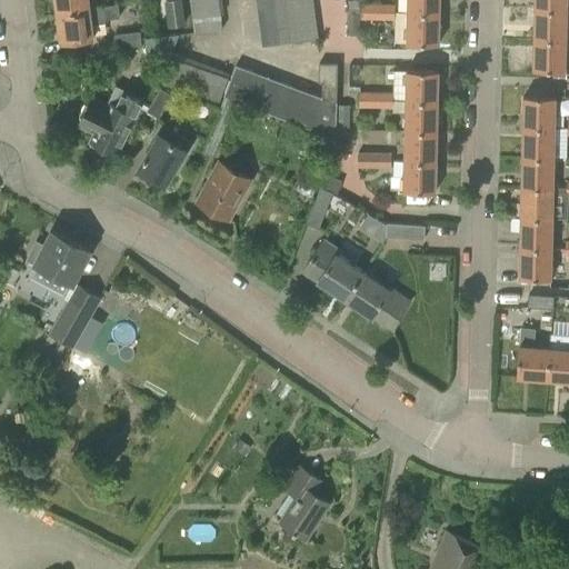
[(57,12),(88,8),(87,0),(57,0),(59,11),(57,12)]
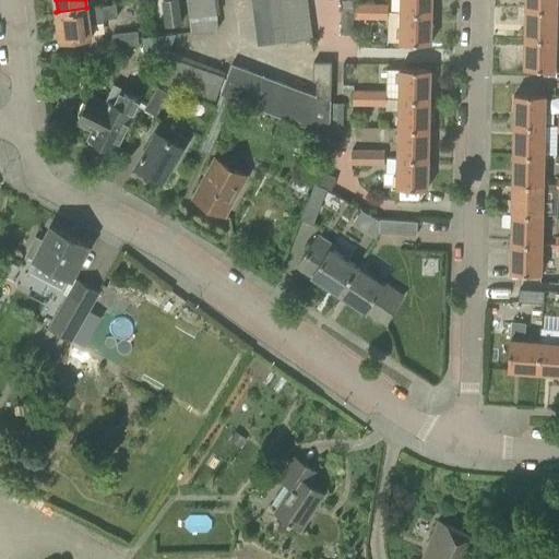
[(168,25),(182,23),(178,0),(170,0),(164,1),(168,25)]
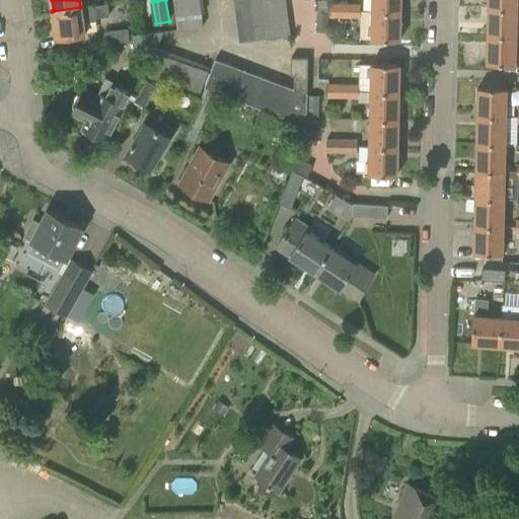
[(199,0),(175,0),(179,30),(203,27),(199,0)]
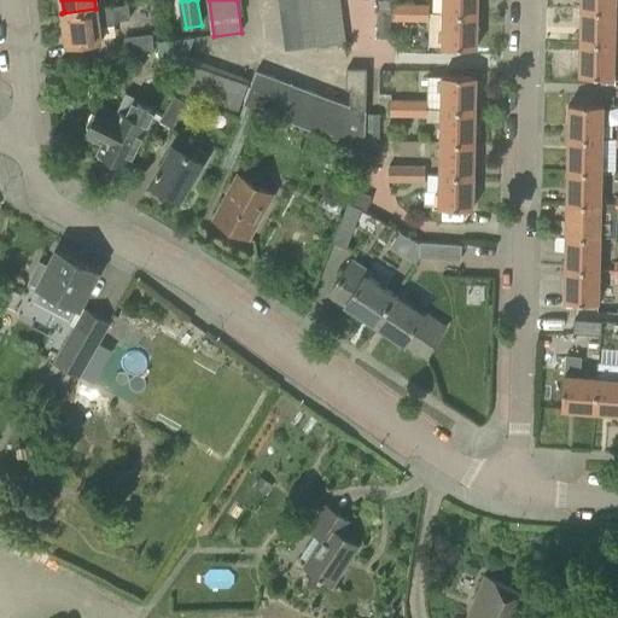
[(442,0),(442,15),(477,15),(477,0),(442,0)]
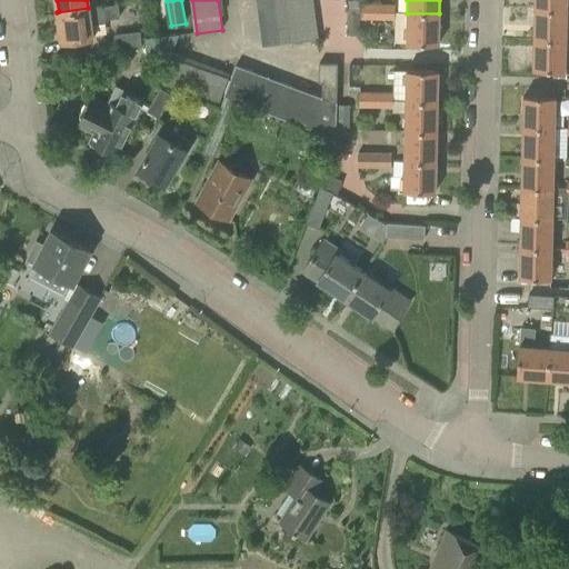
[(535,0),(535,9),(567,10),(567,0),(535,0)]
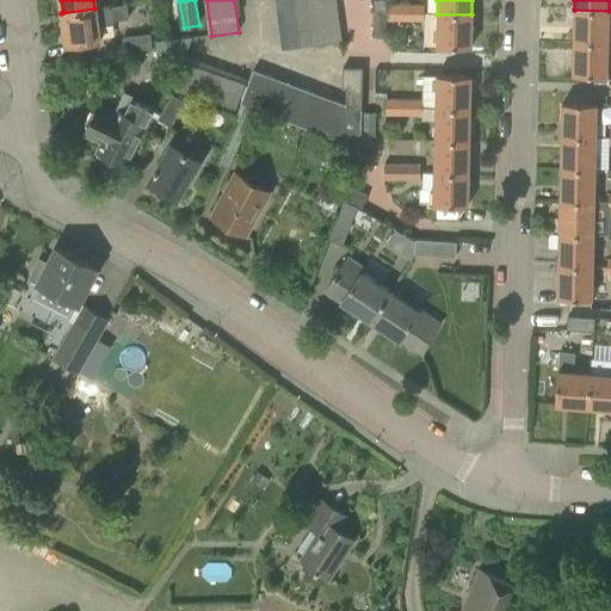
[(306,1),(279,5),(281,19),(308,16),(307,7),(306,1)]
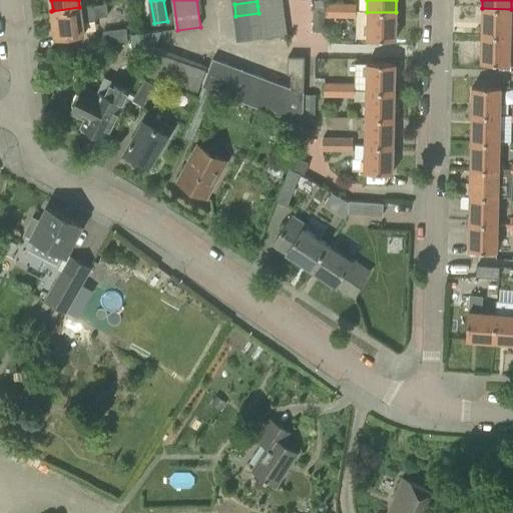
[(106,3),(79,7),(51,11),(55,37),(83,34),(81,23),(95,22),(95,17),(108,16),(106,3)]
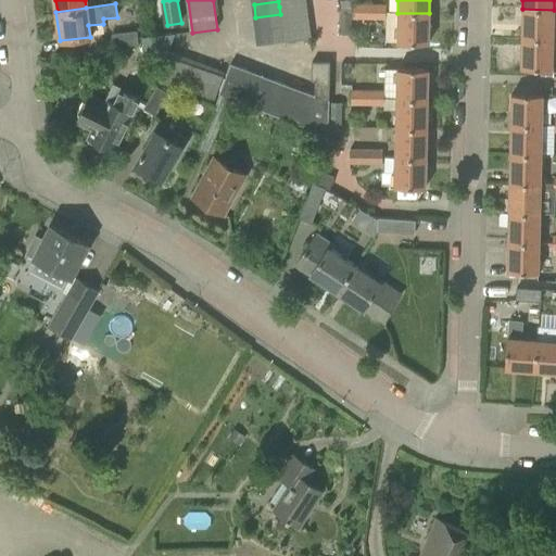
[(352,19),(368,19),(369,4),(353,3),(352,19)]
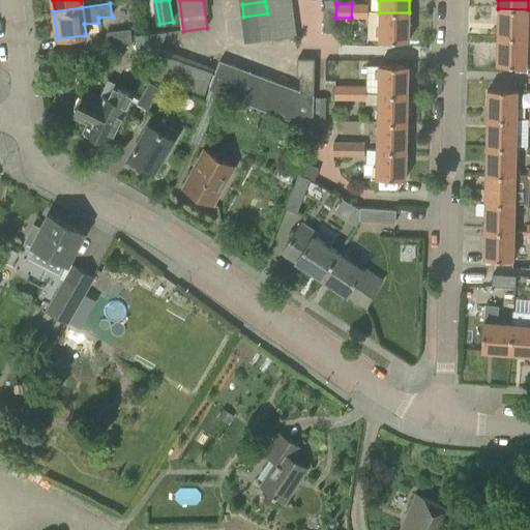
[(291,4),(266,6),(267,13),(267,18),(292,15),(291,4)]
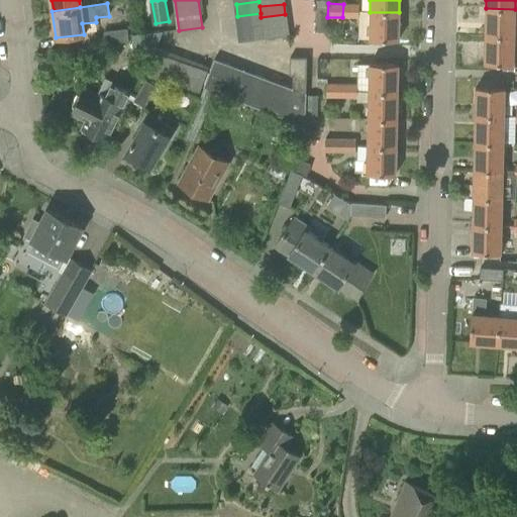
[(358,4),(343,4),(342,17),(358,18),(358,4)]
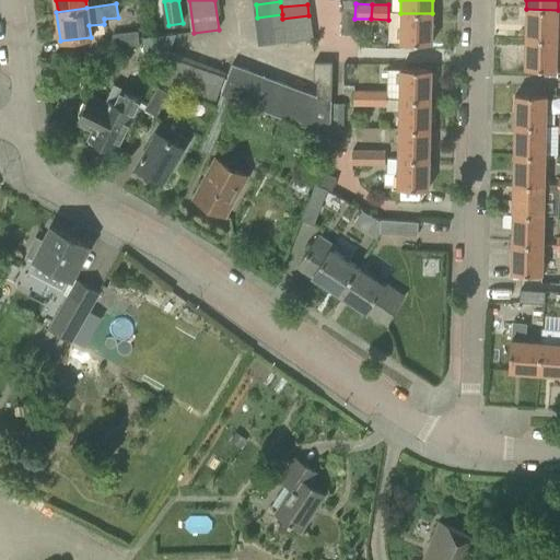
[(558,10),(526,9),(525,38),(557,39),(558,10)]
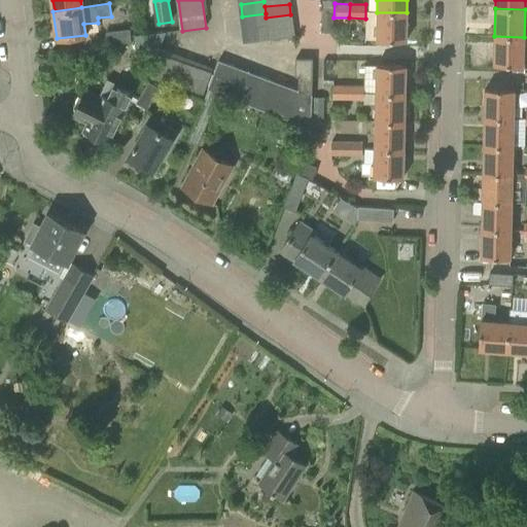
[(321,32),(332,32),(332,11),(322,11),(321,32)]
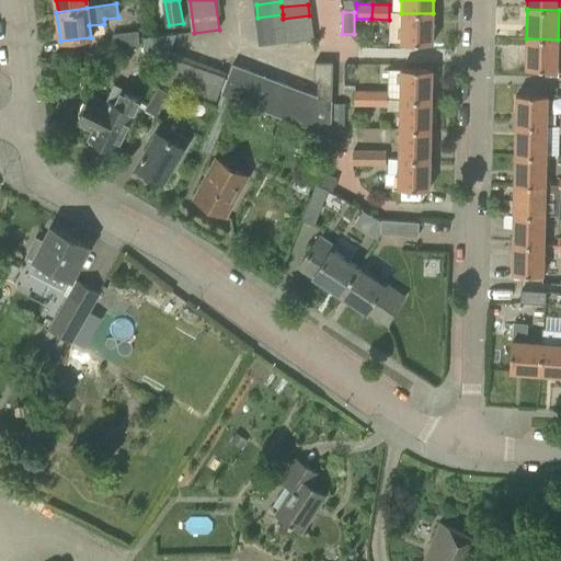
[(433,43),(433,13),(401,13),(401,43),(433,43)]
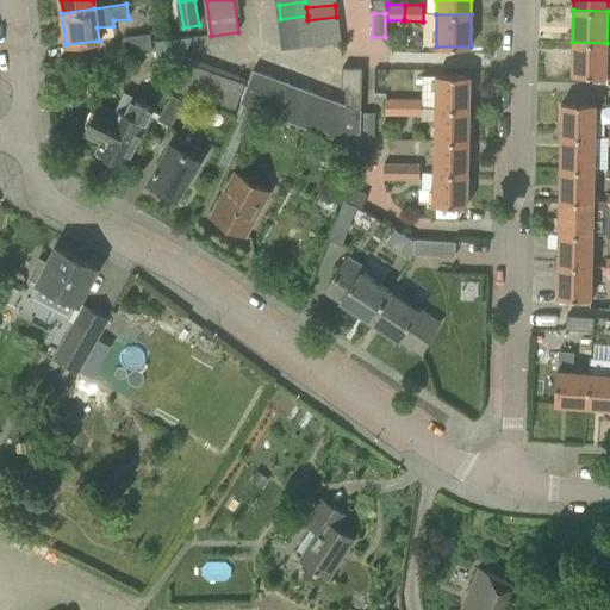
[(307,16),(280,19),(281,32),(309,30),(307,20),(307,16)]
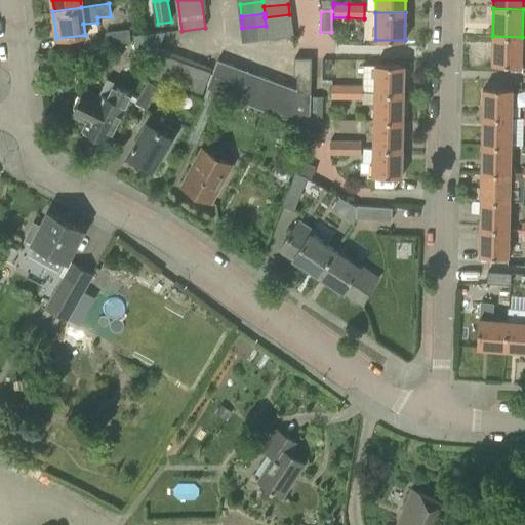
[(290,25),(289,14),(265,17),(266,26),(266,28),(290,25)]
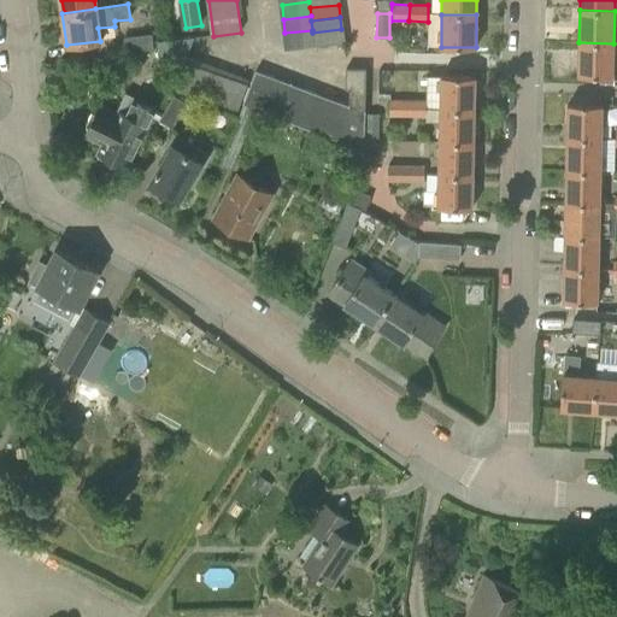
[(342,41),(341,29),(312,33),(313,45),(342,41)]
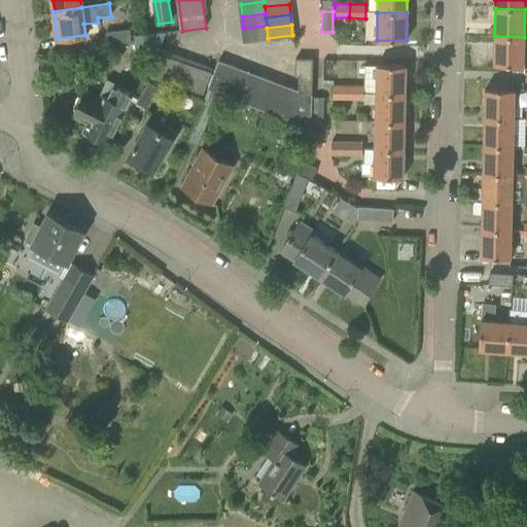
[(245,40),(268,38),(267,28),(267,26),(243,28),(245,40)]
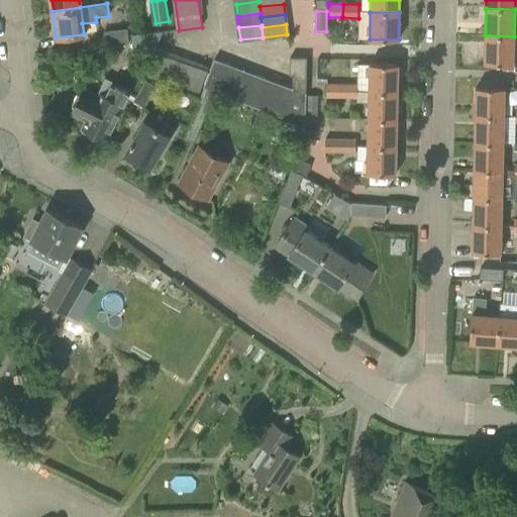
[(103,31),(105,44),(129,41),(127,28),(103,31)]
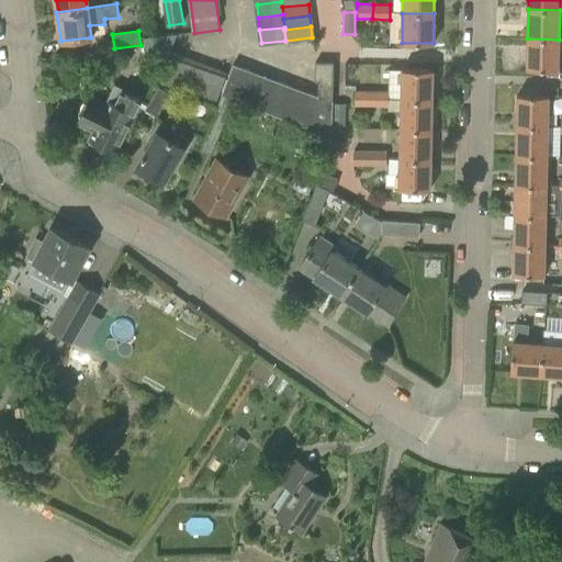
[(146,54),(163,63),(176,34),(144,37),(146,54)]
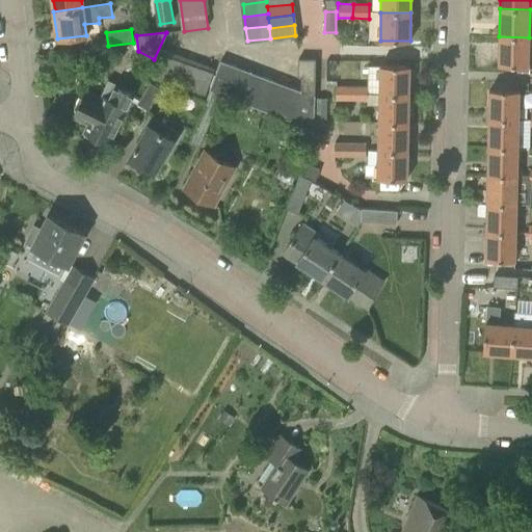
[(529,65),(529,49),(531,48),(531,36),(529,37),(499,36),(499,64),(529,65)]
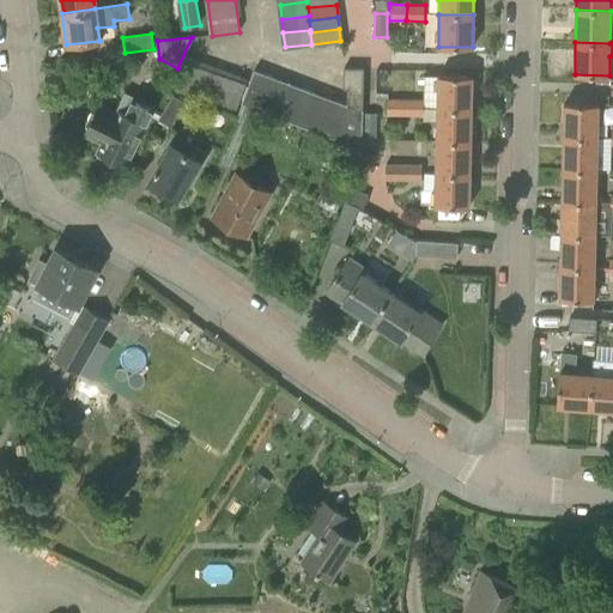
[(182,60),(173,89),(235,110),(246,82),(182,60)]
